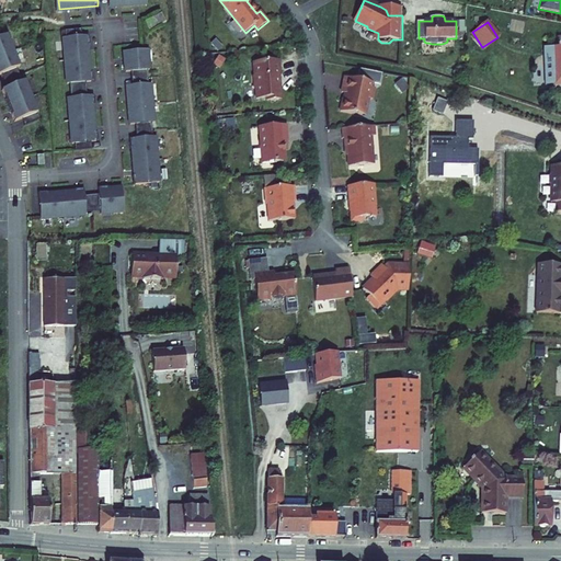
[(86,35),(86,27),(69,29),(70,36),(86,35)]
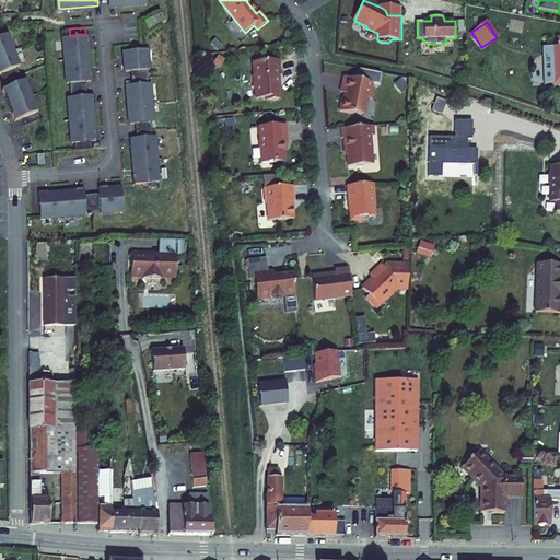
[(24,66),(11,34),(9,35),(0,38),(0,71),(1,74),(7,73),(20,68),(24,66)]
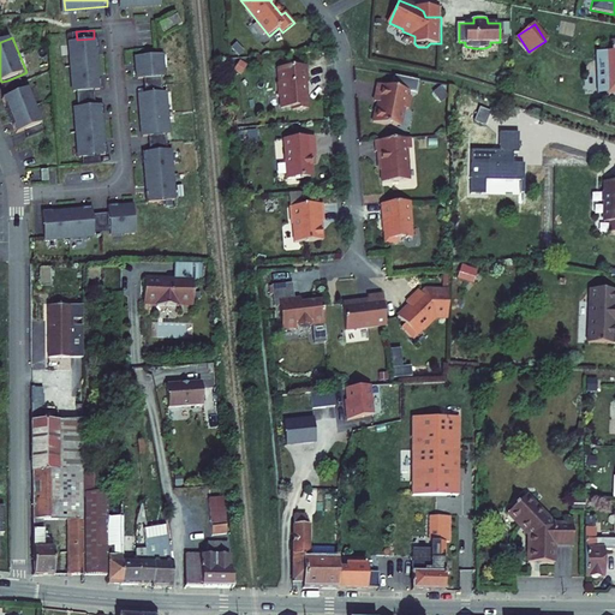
[(103,47),(102,37),(94,39),(77,40),(73,40),(78,89),(81,89),(99,88),(107,87),(106,77),(103,77),(101,47),(103,47)]
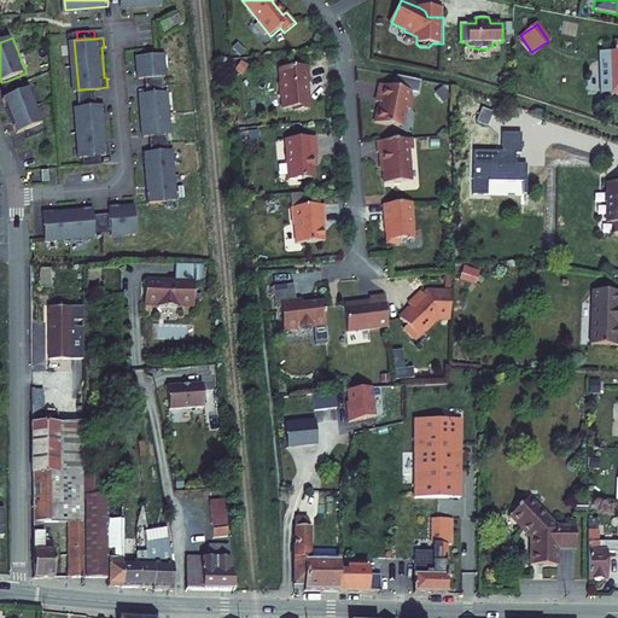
[(141,53),(144,75),(150,75),(167,73),(169,73),(167,51),(141,53)]
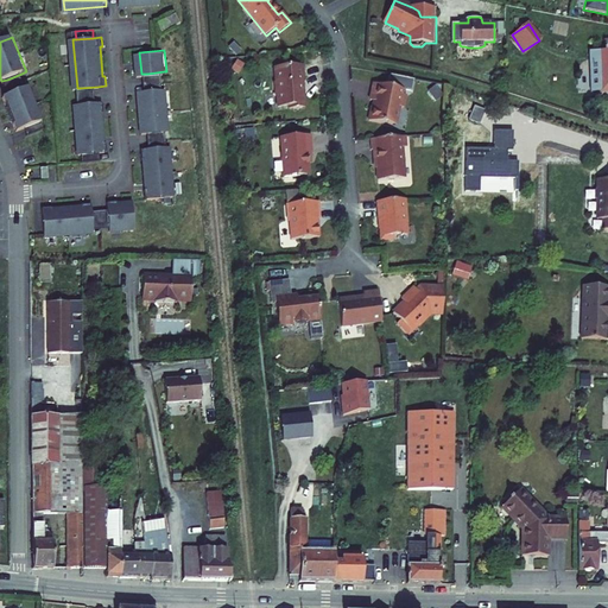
[(607,50),(597,51),(597,63),(589,63),(591,94),(607,93),(607,50)]
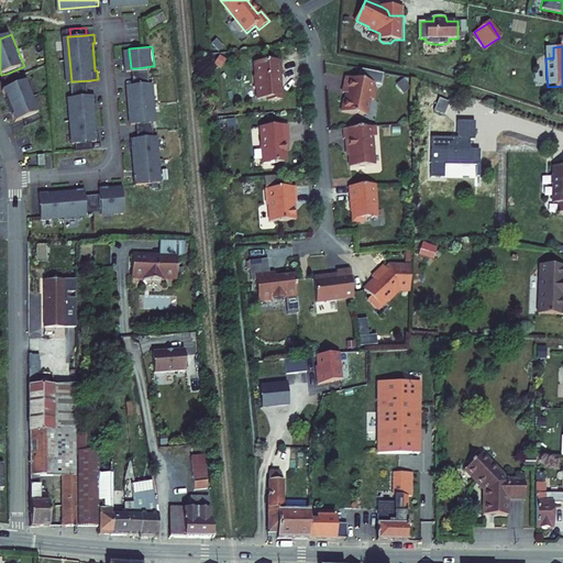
[(283,57),(257,58),(258,73),(256,73),(257,84),(258,85),(260,96),(272,95),(274,97),(282,97),(284,94),(283,80),(282,78),(280,70),(284,69),(283,57)]
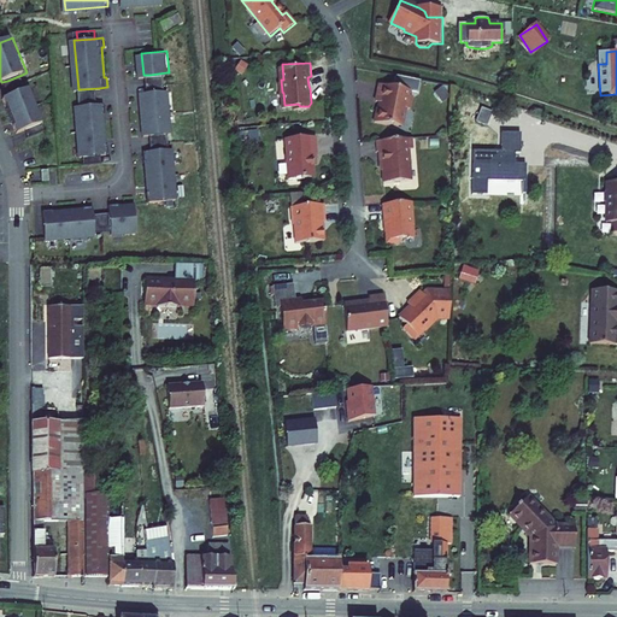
[(151,90),(169,88),(166,72),(150,75),(151,90)]
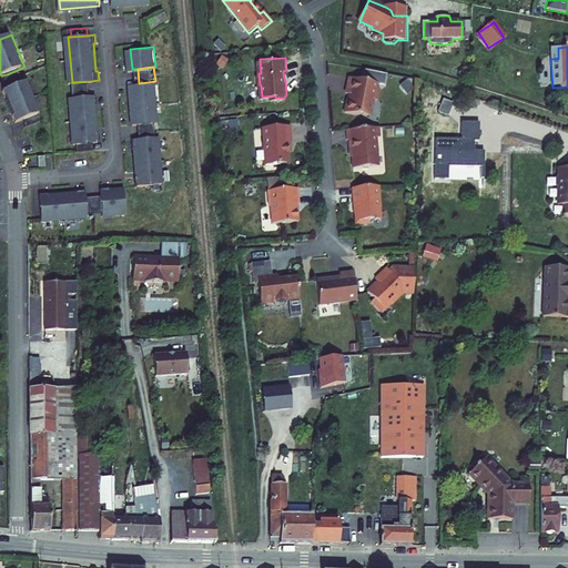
[(20,69),(7,74),(9,81),(22,75),(20,69)]
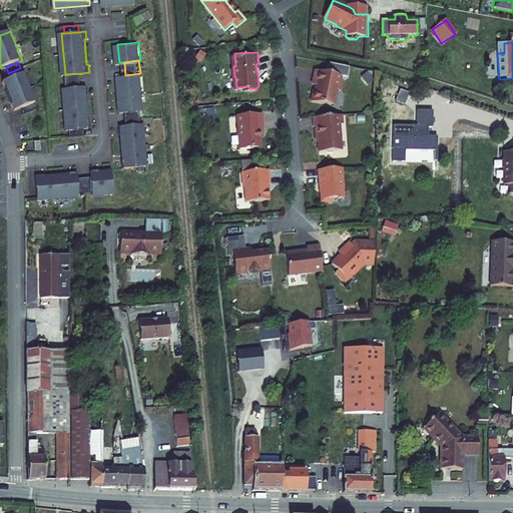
[(344,71),(318,65),(316,80),(319,80),(318,86),(317,86),(314,97),(327,99),(334,100),(338,98),(340,85),(344,86),(346,75),(343,75),(344,71)]
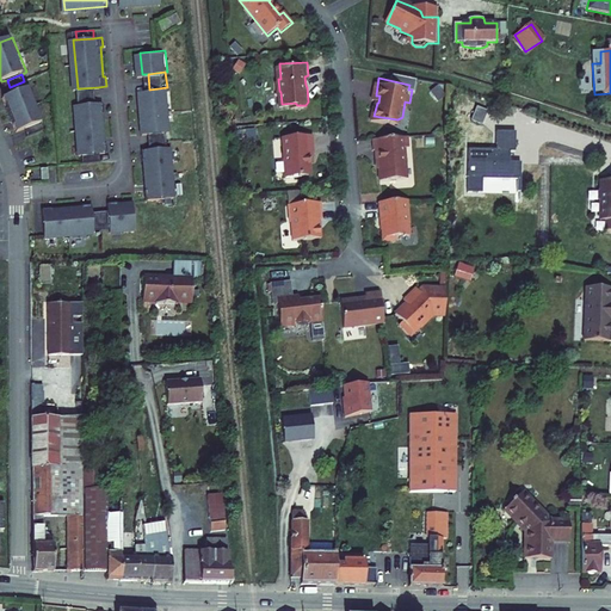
[(10,87),(13,94),(28,88),(24,81),(10,87)]
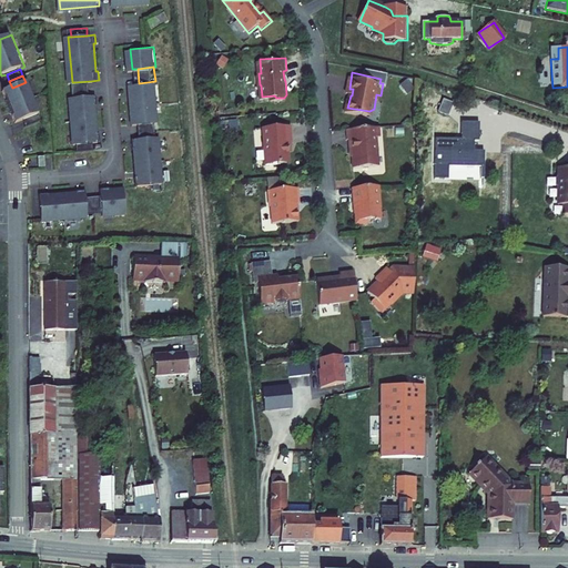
[(43,112),(30,81),(26,82),(12,88),(7,90),(20,122),(28,119),(42,113),(43,112)]
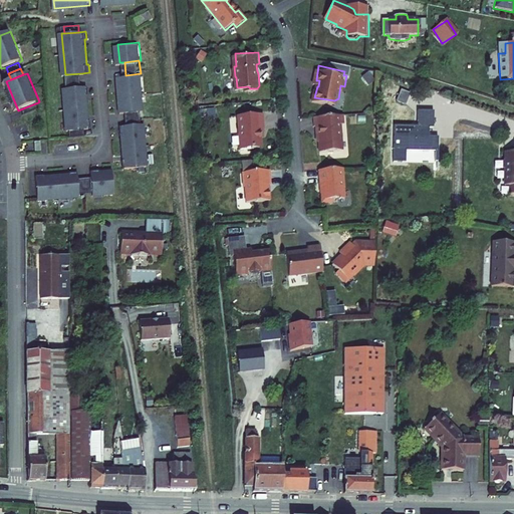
[(84,86),(82,73),(67,74),(69,88),(84,86)]
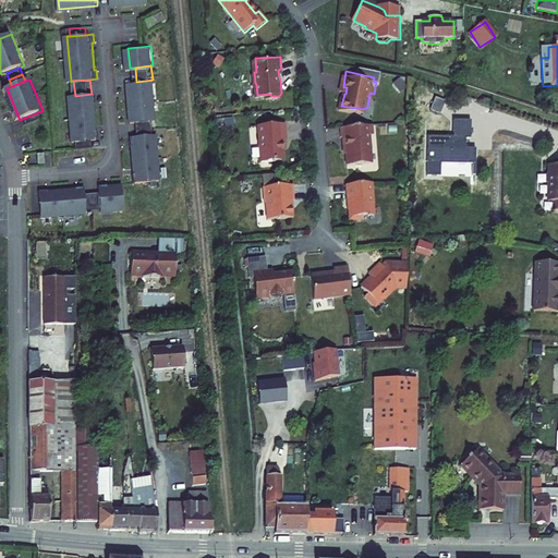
[(131,82),(134,120),(142,120),(158,118),(155,80),(153,80),(136,82),(131,82)]
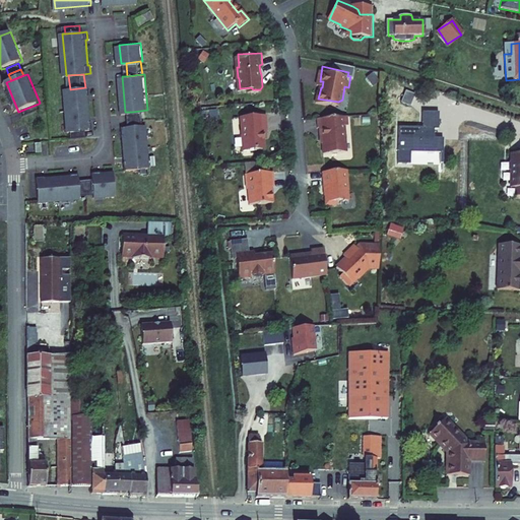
[(92,95),(91,87),(85,87),(70,89),(67,89),(71,131),(74,131),(89,129),(95,129),(94,120),(92,121),(90,95),(92,95)]
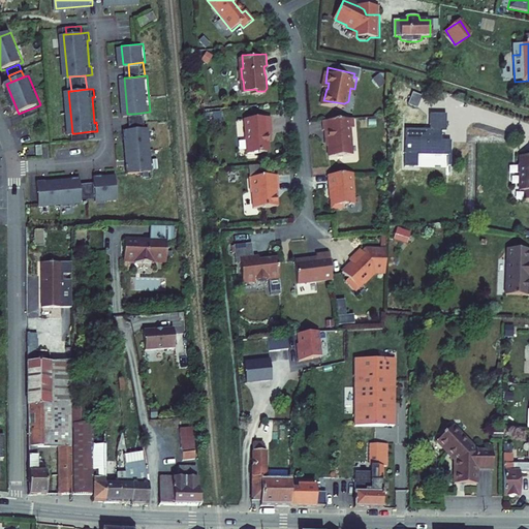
[(39,105),(26,111),(28,117),(42,112),(39,105)]
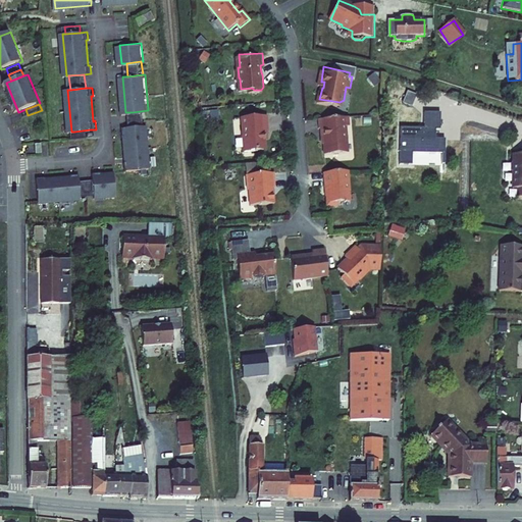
[(134,125),(149,124),(148,110),(133,112),(134,125)]
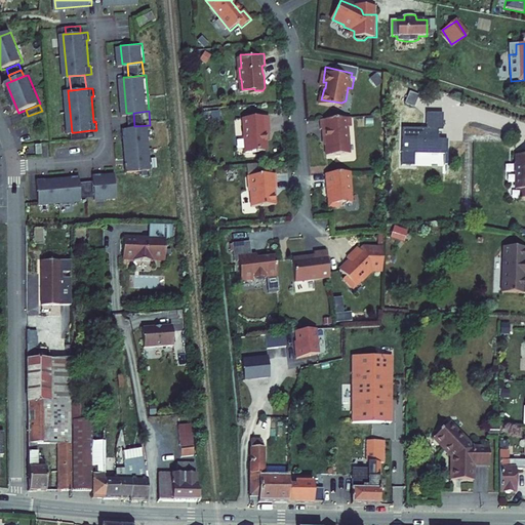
[(271,129),(270,114),(244,116),(247,151),(269,149),(268,129),(271,129)]
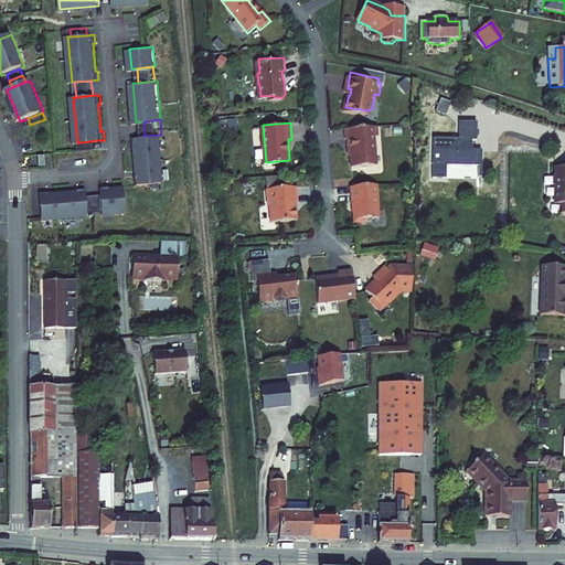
[(478,124),(459,123),(459,137),(433,137),(432,179),(446,179),(446,166),(481,167),(481,150),(471,150),(471,141),(477,141),(478,124)]
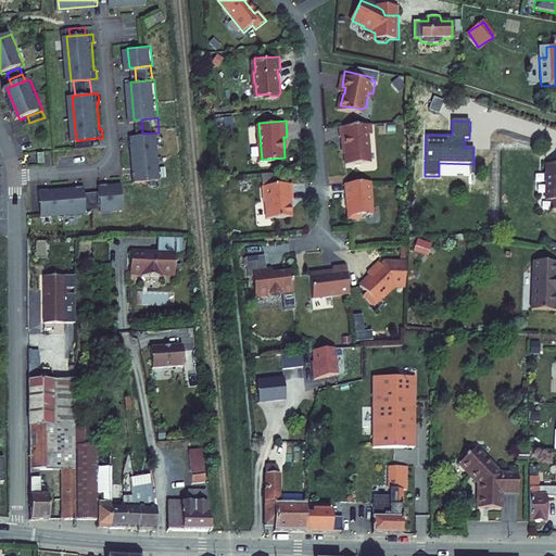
[(374,122),(341,124),(341,134),(345,134),(346,162),(371,161),(369,133),(374,133),(374,122)]
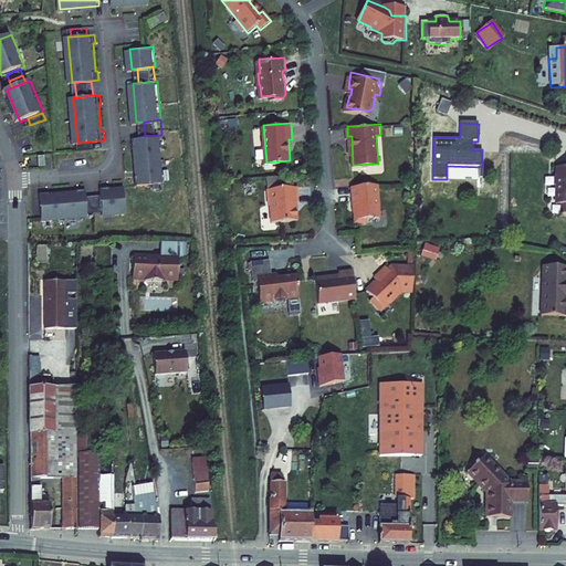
[(142,174),(142,182),(168,179),(164,134),(161,135),(145,136),(137,137),(138,146),(140,146),(144,173),(142,174)]
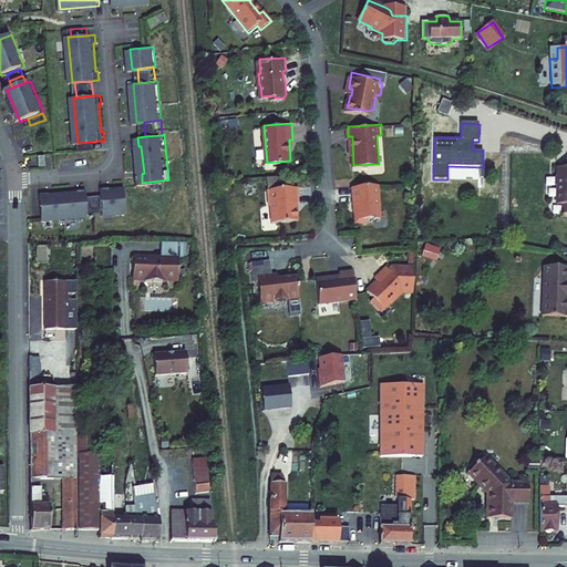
[(98,148),(98,141),(81,143),(81,150),(98,148)]
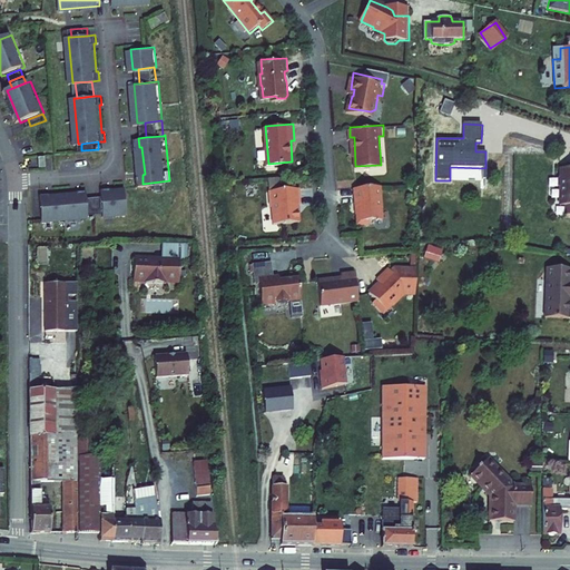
[(379,184),(354,186),(355,200),(356,200),(357,209),(356,209),(357,222),(370,220),(370,218),(382,217),(381,206),(382,206),(382,205),(381,190),(379,190),(379,184)]
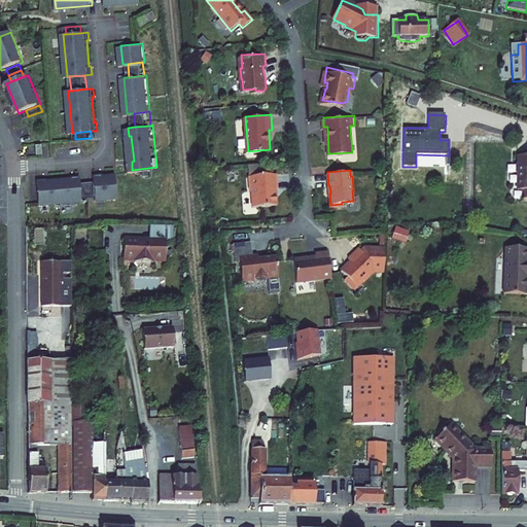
[(124,196),(121,173),(108,174),(108,172),(100,173),(100,179),(102,195),(102,198),(124,196)]
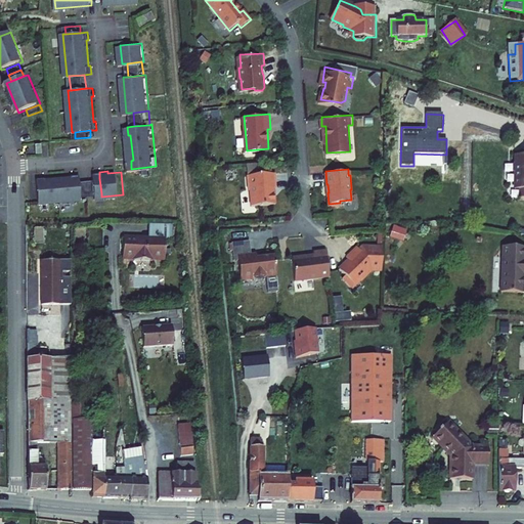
[(276,185),(275,171),(248,173),(249,187),(251,187),(252,203),(276,202),(275,191),(273,190),(273,185),(276,185)]
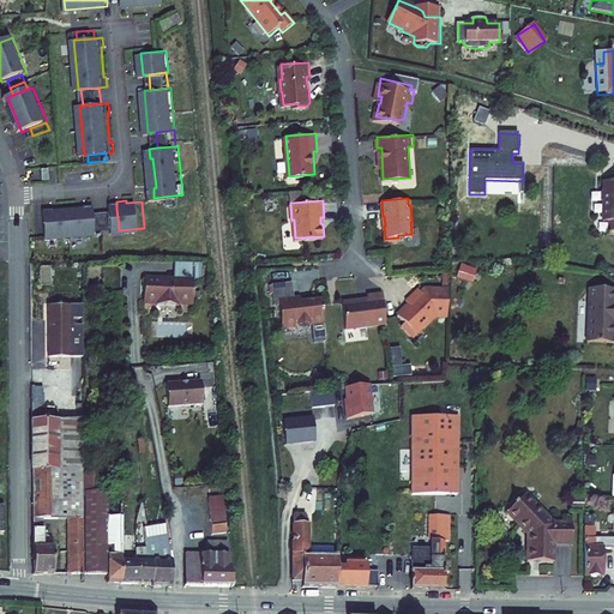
[(101,211),(100,203),(90,204),(90,206),(61,209),(60,208),(50,208),(53,236),(103,232),(103,229),(101,211)]
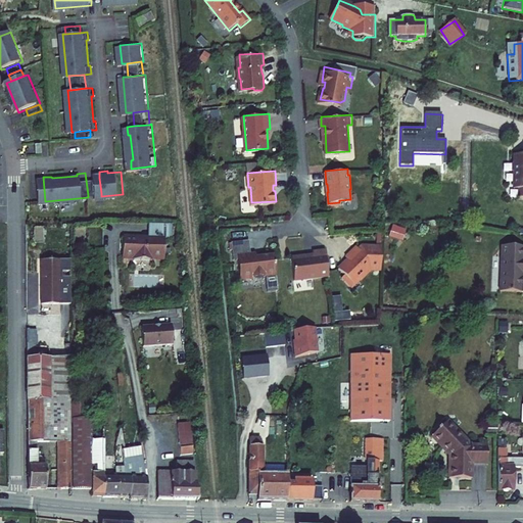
[(99,178),(86,180),(88,195),(101,193),(99,178)]
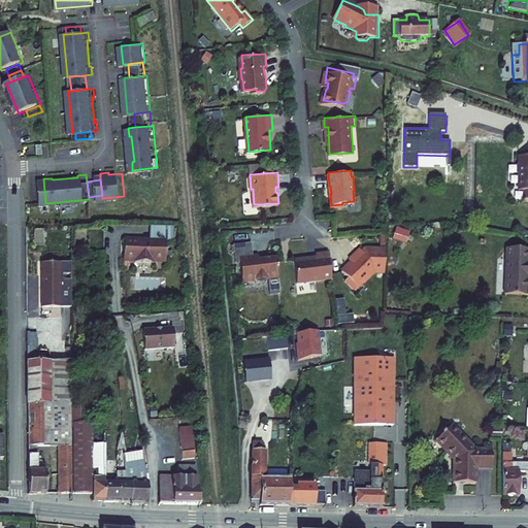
[(139,198),(125,199),(126,211),(140,210),(139,198)]
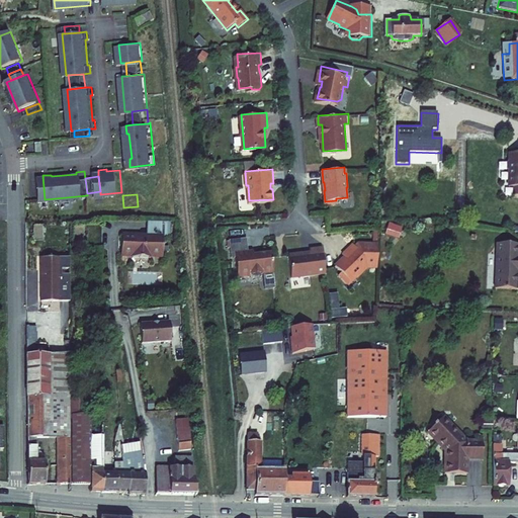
[(261,270),(273,269),(271,249),(256,251),(254,253),(251,253),(250,249),(245,235),(229,237),(231,254),(235,254),(237,268),(243,267),(243,272),(251,271),(251,272),(252,272),(253,272),(254,272),(255,273),(256,273),(257,272),(259,272),(260,271),(261,270)]
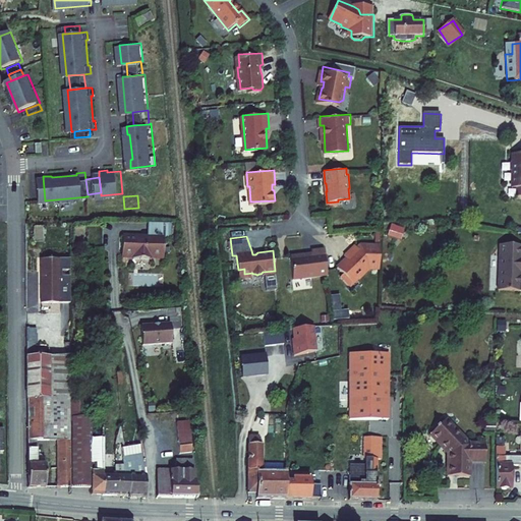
[(500,240),(499,287),(518,287),(518,270),(520,269),(520,255),(519,255),(519,240),(500,240)]
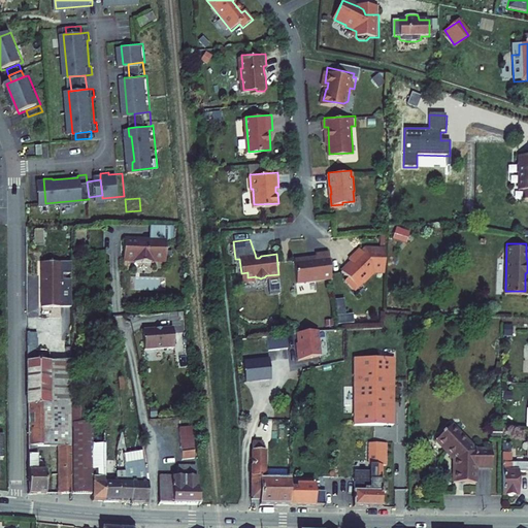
[(373,271),(384,271),(385,248),(364,248),(361,250),(359,248),(349,258),(351,261),(341,269),(348,276),(344,279),(353,288),(360,281),(373,271)]
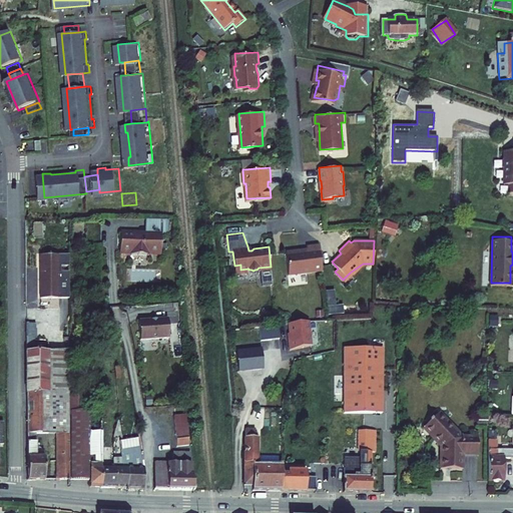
[(322,271),(319,245),(307,246),(307,252),(300,253),(299,250),(286,252),(288,275),(322,271)]
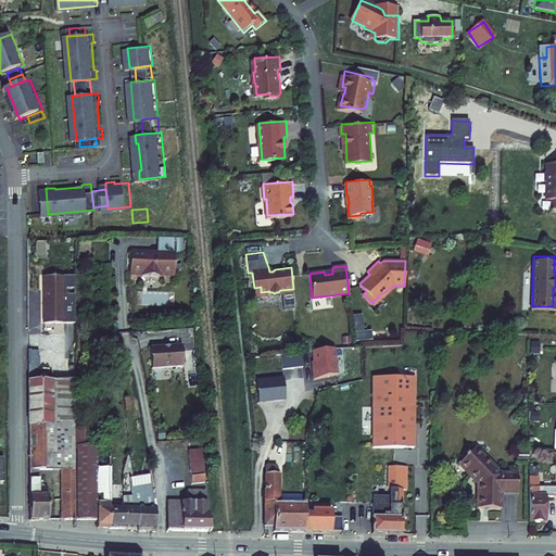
[(73,278),(41,278),(41,327),(73,327),(73,278)]
